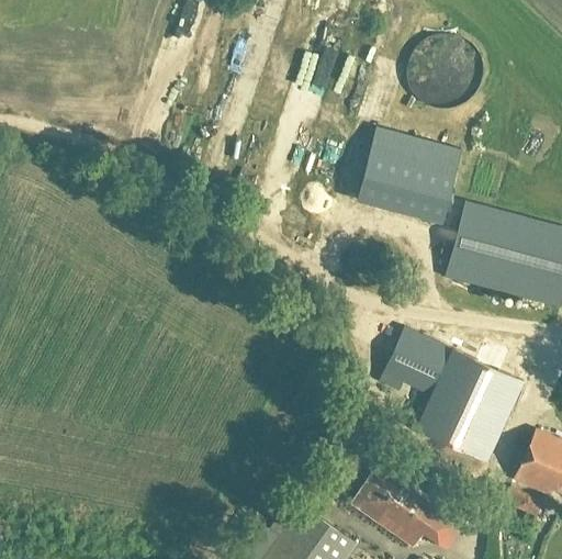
[(415,92),(424,108),(437,118),(458,121),(478,113),(487,99),(491,79),(484,64),(472,52),(454,46),(435,49),(423,59),(416,73),(415,92)]
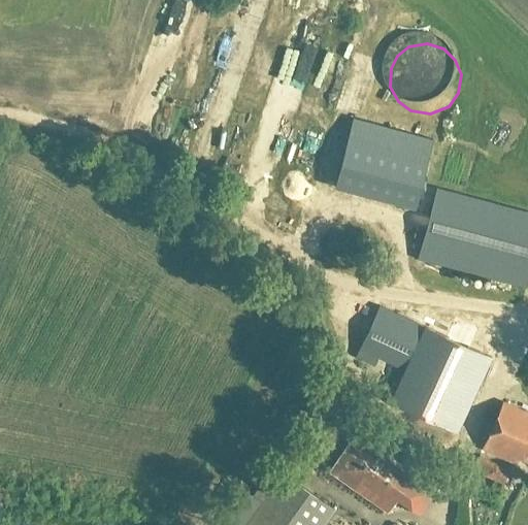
[(416,211),(429,158),(349,136),(335,190),(416,211)]
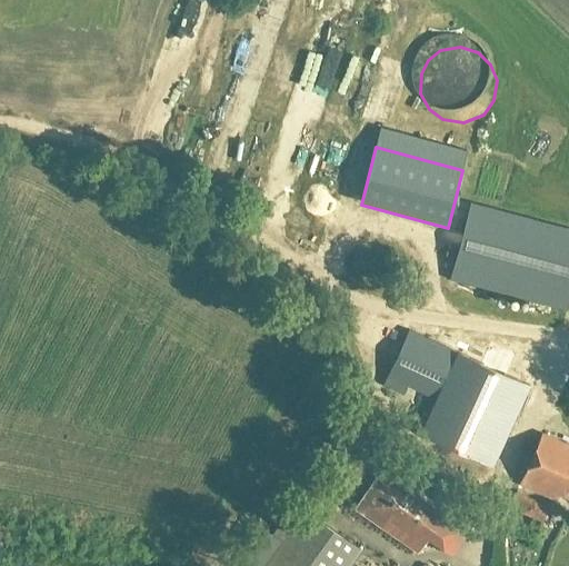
[(568,307),(568,229),(476,204),(455,276),(543,300),(541,309),(553,313),(556,304),(568,307)]
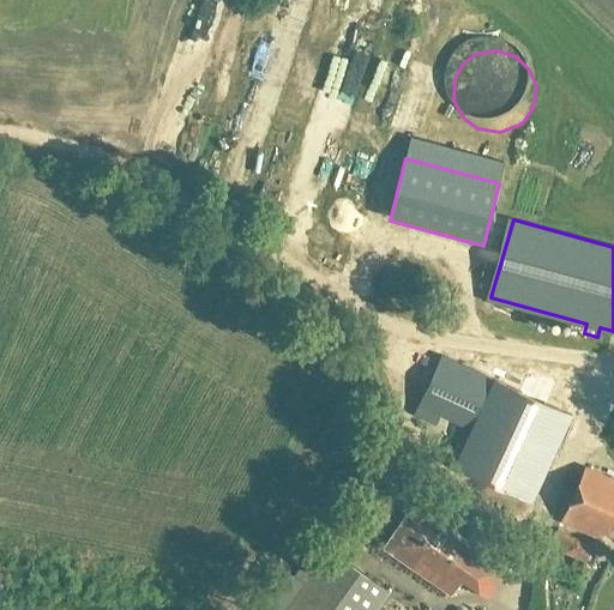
[(573,415),(445,354),(414,418),(435,429),(440,420),(471,435),(455,471),(530,507),(573,415)]
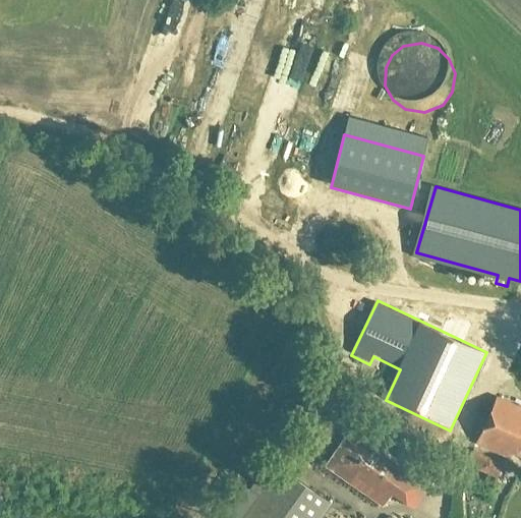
[(520,458),(520,406),(500,397),(477,446),(510,461),(513,455),(520,458)]
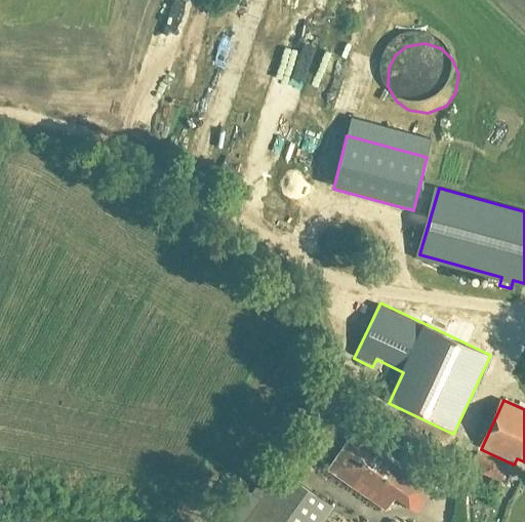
[(423,492),(434,478),(382,445),(373,458),(349,441),(327,473),(389,515),(396,503),(418,517),(432,497),(423,492)]
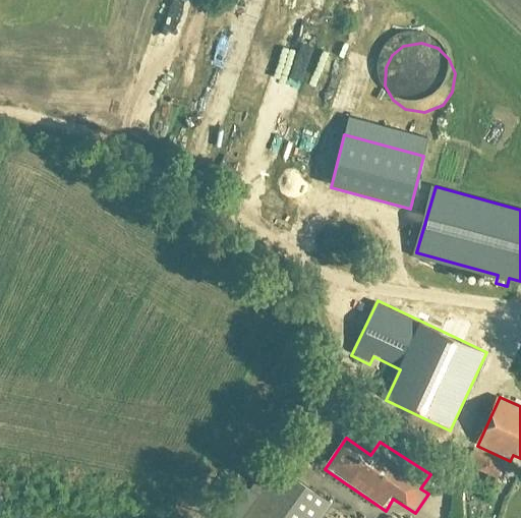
[(322,517),(330,507),(280,471),(246,517),(322,517)]
